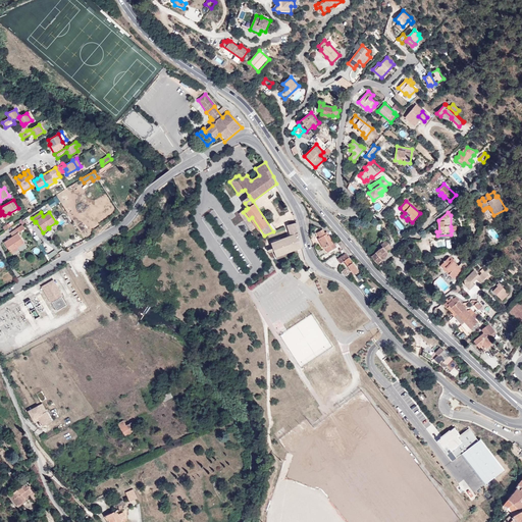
[(302,245),(296,223),(288,225),(279,228),(281,235),(290,232),(291,236),(280,241),(286,254),(302,245)]
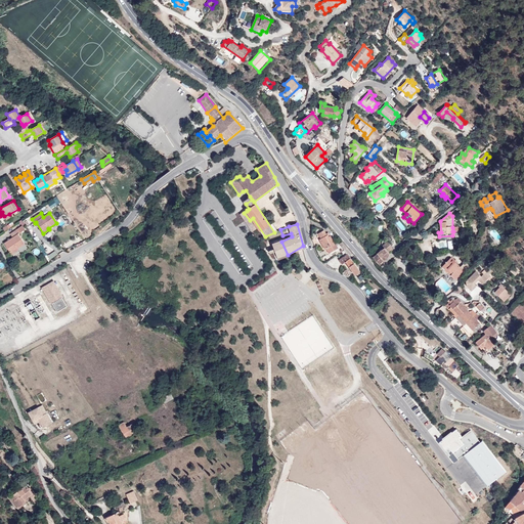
[(13,237),(4,244),(12,255),(19,250),(18,249),(26,244),(18,233),(25,229),(23,226),(10,233),(13,237)]
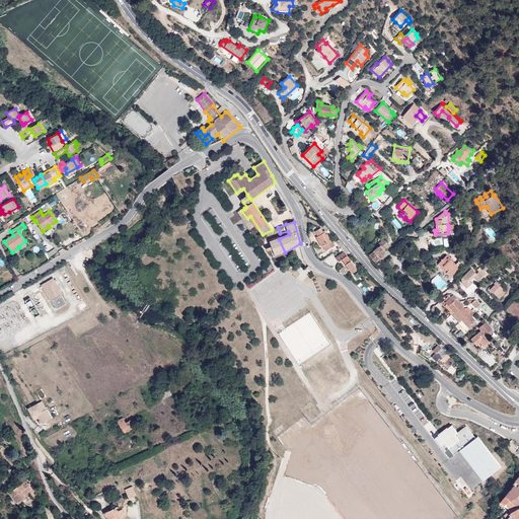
[(337,245),(329,231),(319,235),(325,250),(337,245)]
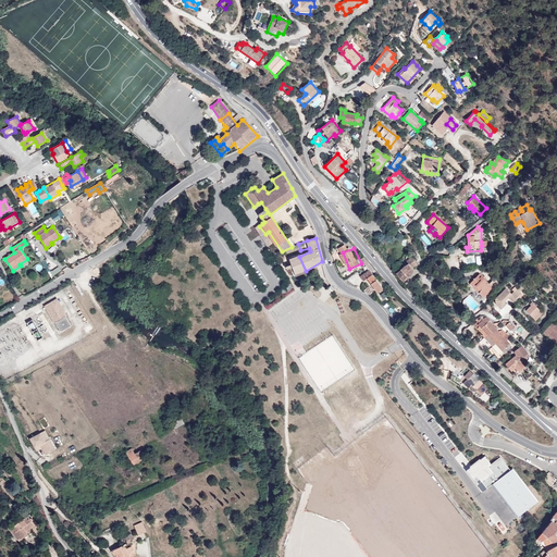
[(369,268),(372,264),(370,261),(367,257),(362,260),(369,268)]
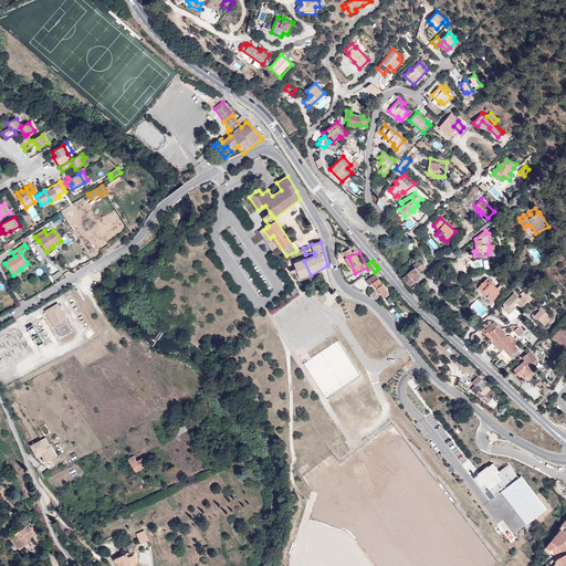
[(418,266),(422,272),(427,269),(420,261),(417,265),(418,266)]
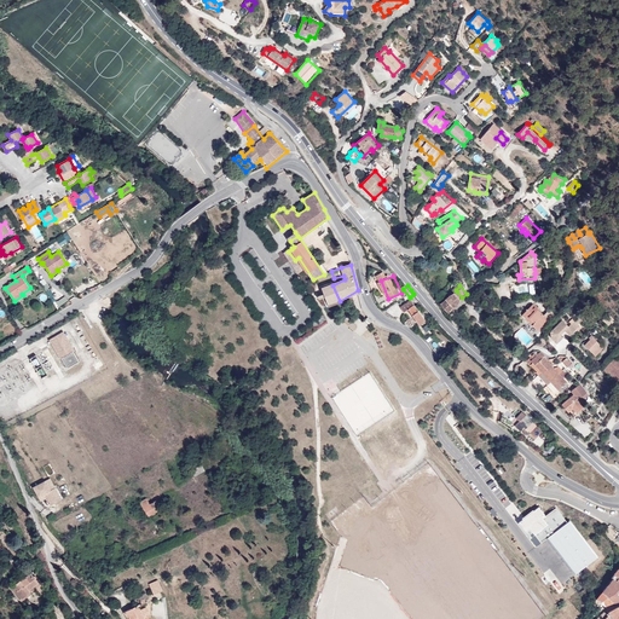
[(458,306),(463,299),(462,298),(457,291),(453,294),(451,296),(443,304),(450,312),(458,306)]
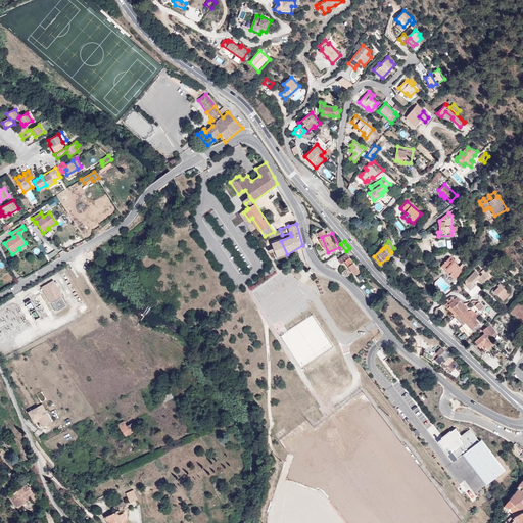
[(452,273),(450,275),(455,279),(459,274),(458,268),(460,267),(449,256),(443,264),(452,273)]
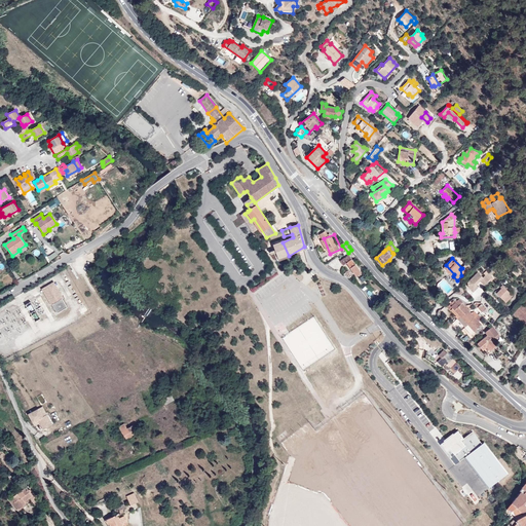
[(348,269),(353,266),(357,264),(352,259),(344,264),(348,269)]
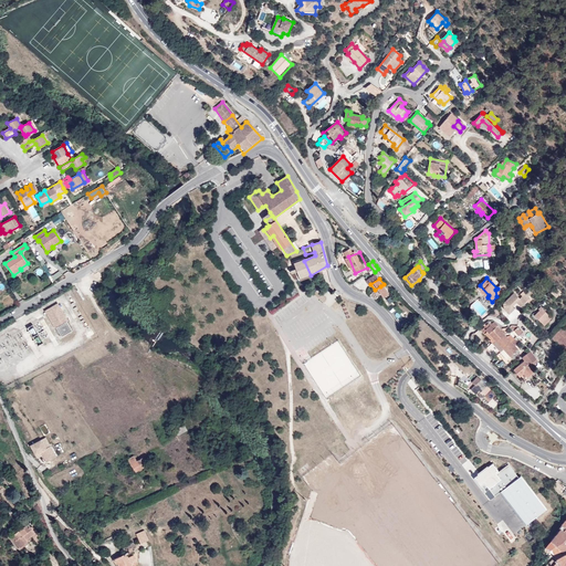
[(384,284),(380,286),(386,295),(389,292),(384,284)]
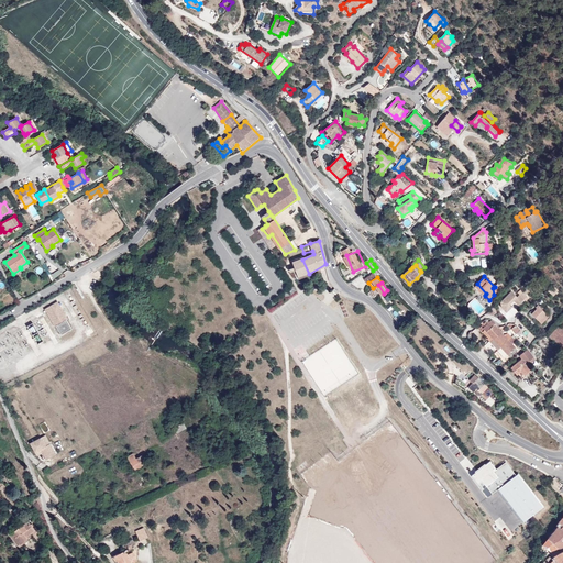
[(475,286),(485,296),(486,294),(477,284),(475,286)]
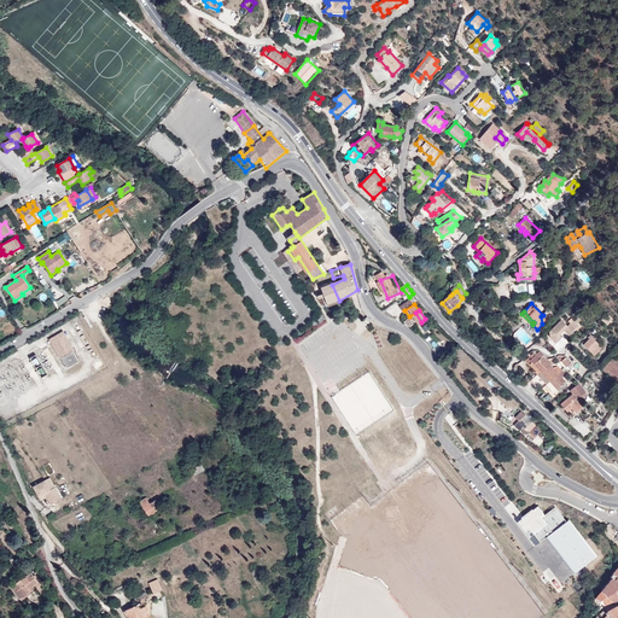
[(607,316),(606,315),(602,319),(608,325),(613,320),(608,314),(607,316)]
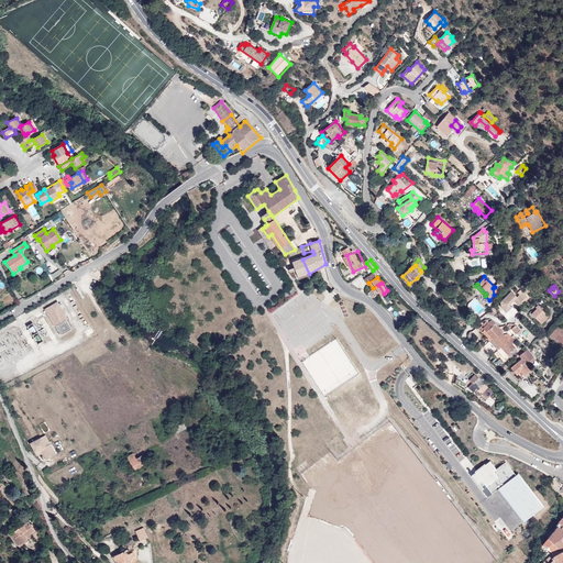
[(517,297),(511,291),(500,302),(501,306),(507,311),(511,307),(509,304),(514,300),(518,305),(528,296),(527,295),(529,293),(527,289),(523,291),(522,291),(517,297)]
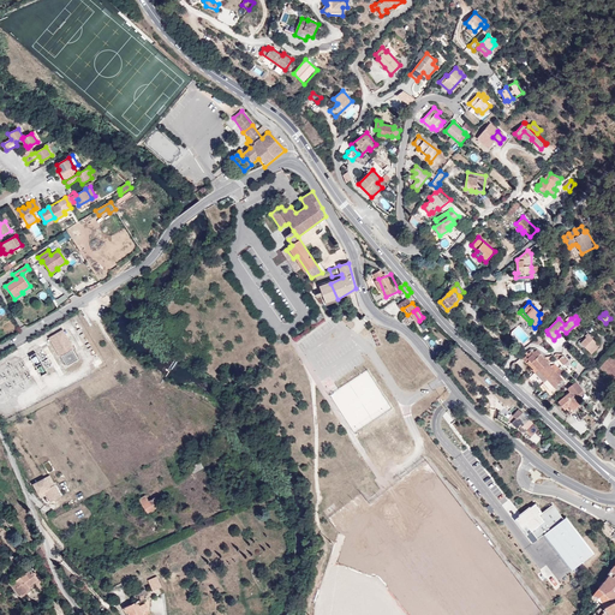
[(64,329),(49,338),(60,357),(61,356),(67,366),(79,359),(73,350),(75,348),(64,329)]
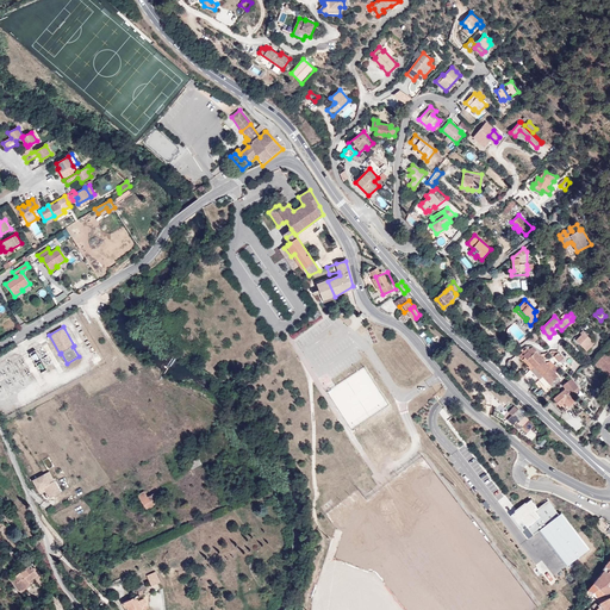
[(534,342),(540,337),(539,337),(537,330),(527,340),(534,342)]
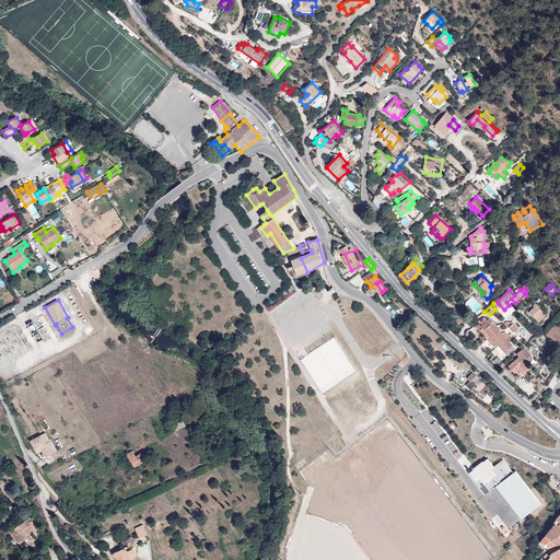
[(529,312),(538,322),(546,314),(536,304),(529,312)]
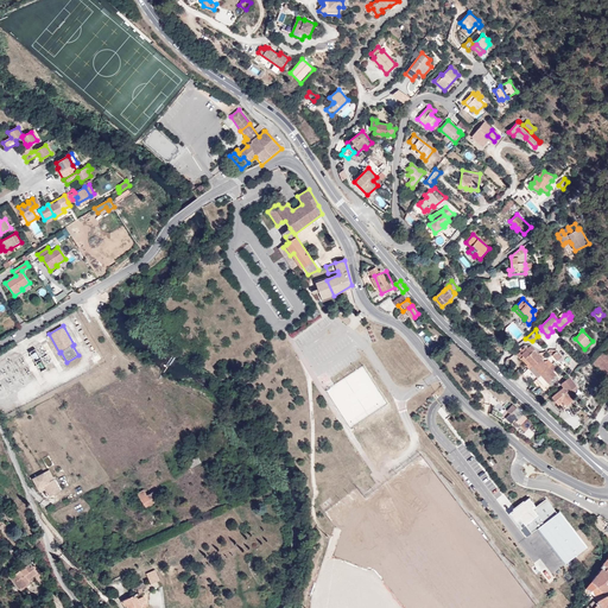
[(523,354),(551,385),(559,378),(553,372),(557,368),(549,360),(545,362),(543,360),(544,358),(536,349),(536,350),(531,346),(523,354)]
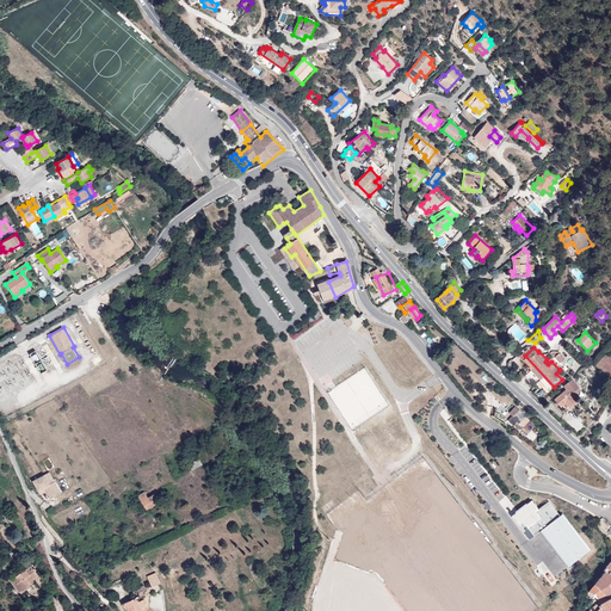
[(48,370),(36,351),(30,355),(41,374),(48,370)]
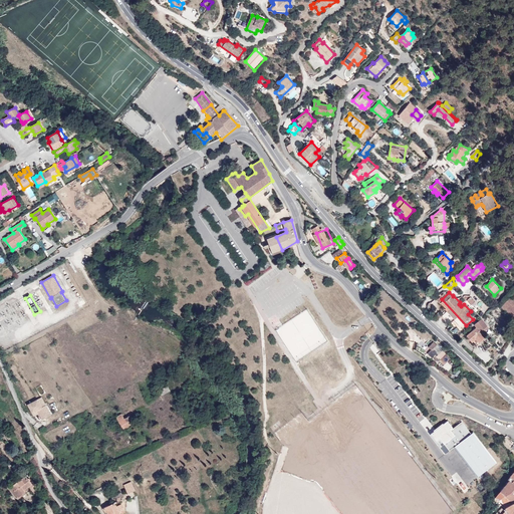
[(501,307),(512,316),(513,313),(513,299),(511,297),(501,307)]
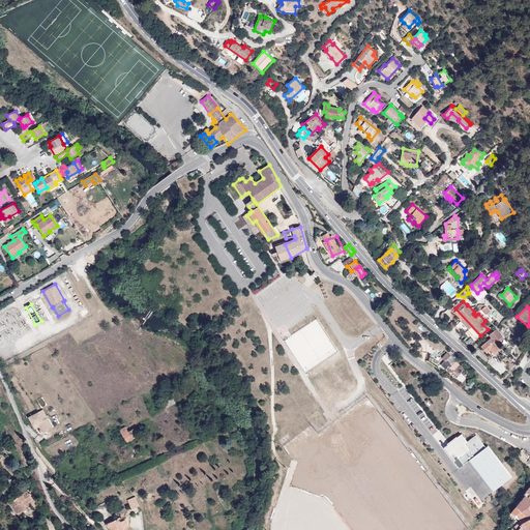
[(460,327),(464,331),(467,328),(461,322),(457,326),(459,329),(460,327)]
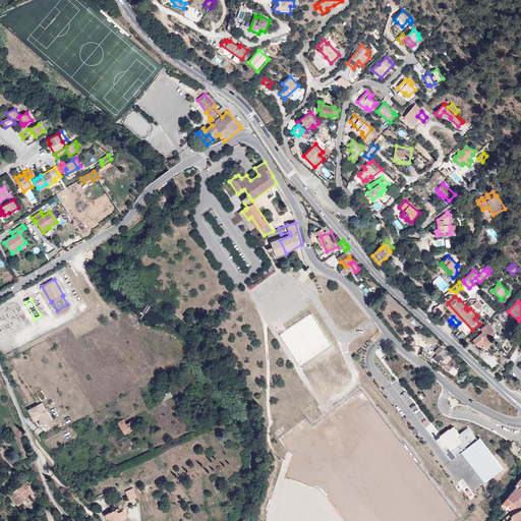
[(473,340),(482,351),(486,348),(485,347),(493,342),(489,338),(496,333),(487,323),(481,329),(483,332),(473,340)]
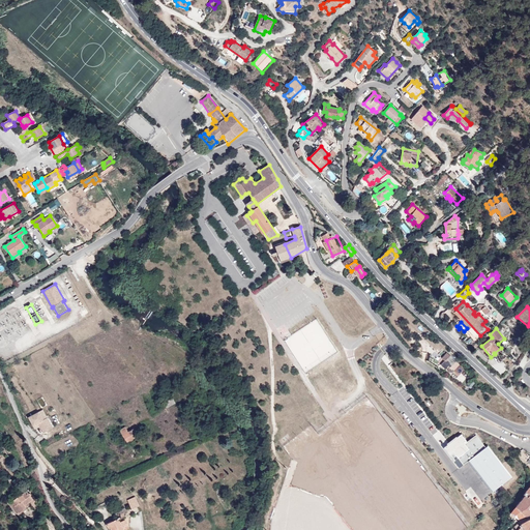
[(455,361),(447,352),(442,357),(445,360),(441,364),(445,367),(449,364),(450,366),(455,361)]
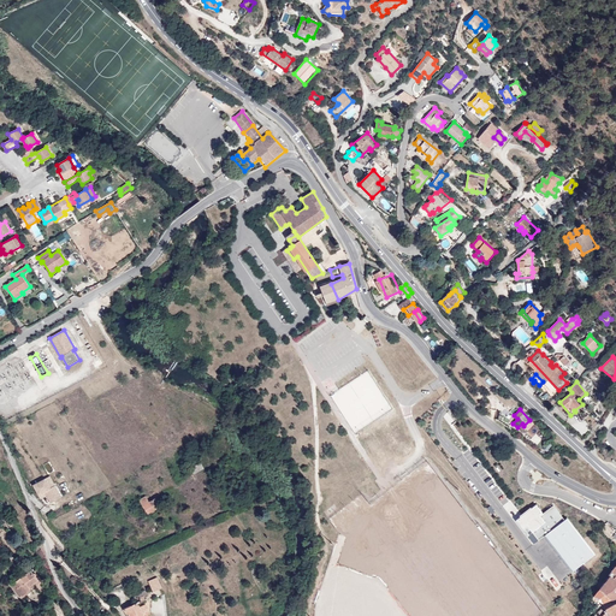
[(46,479),(34,485),(41,498),(47,495),(51,503),(58,499),(55,496),(59,493),(55,486),(51,489),(46,479)]
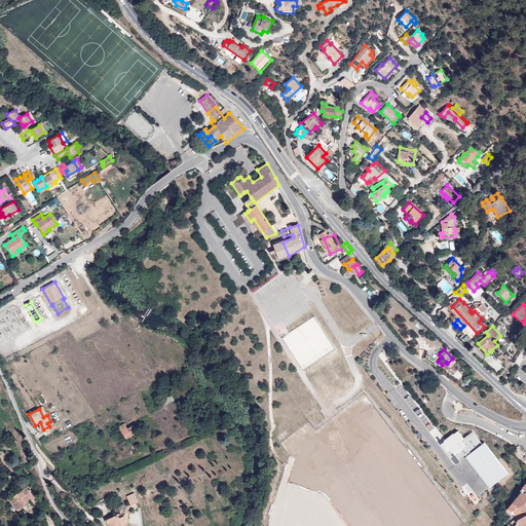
[(127,428),(124,423),(119,426),(126,439),(137,431),(133,425),(127,428)]
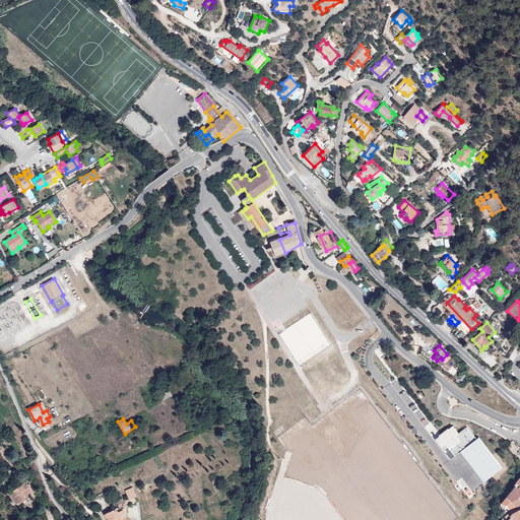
[(452,425),(433,440),(444,453),(449,450),(454,457),(460,452),(483,482),(503,467),(479,437),(476,439),(467,427),(459,433),(452,425)]
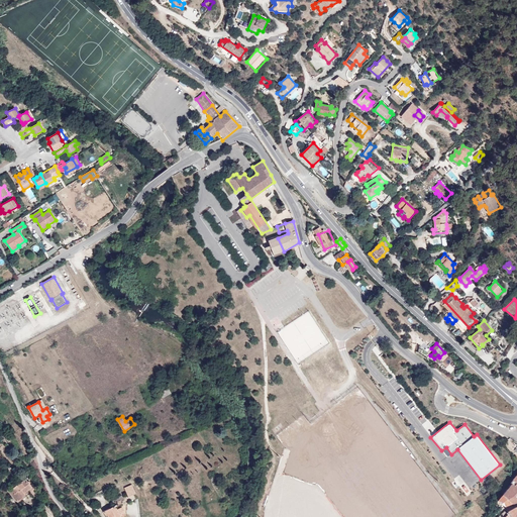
[(17,485),(9,491),(17,501),(28,492),(27,491),(32,487),(26,479),(18,486),(17,485)]
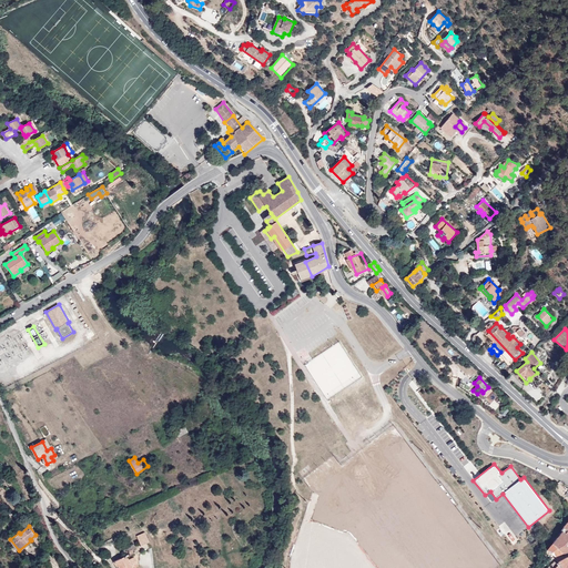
[(567,550),(567,534),(564,530),(563,530),(553,543),(564,551),(567,550)]
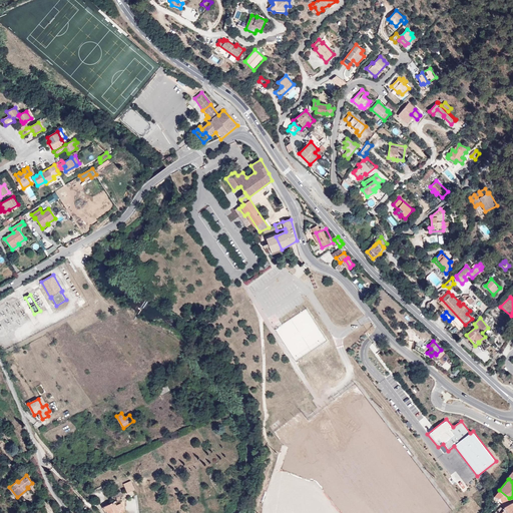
[(123,484),(127,493),(135,490),(131,481),(123,484)]
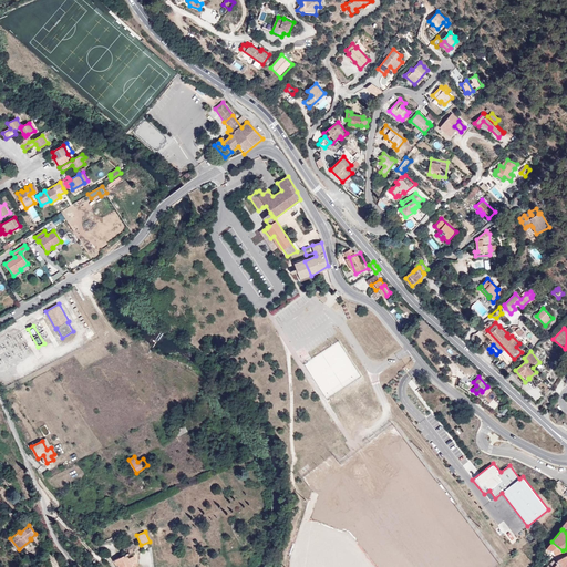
[(563,550),(552,542),(546,548),(548,550),(554,554),(563,550)]
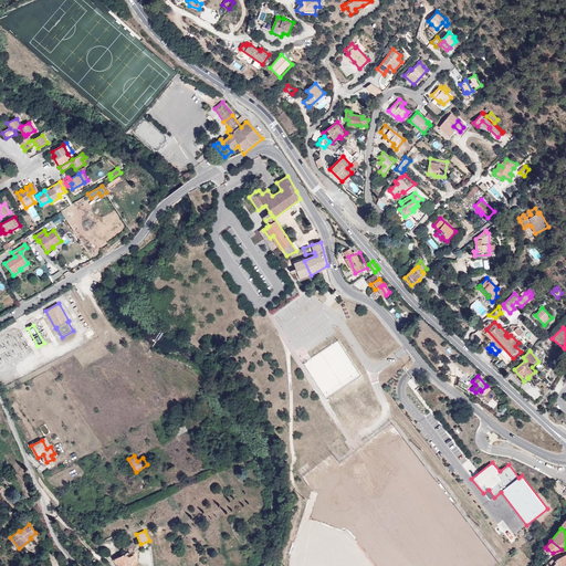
[(133,565),(129,557),(127,554),(135,551),(133,547),(136,546),(134,543),(126,546),(128,549),(129,552),(114,559),(117,565),(133,565)]
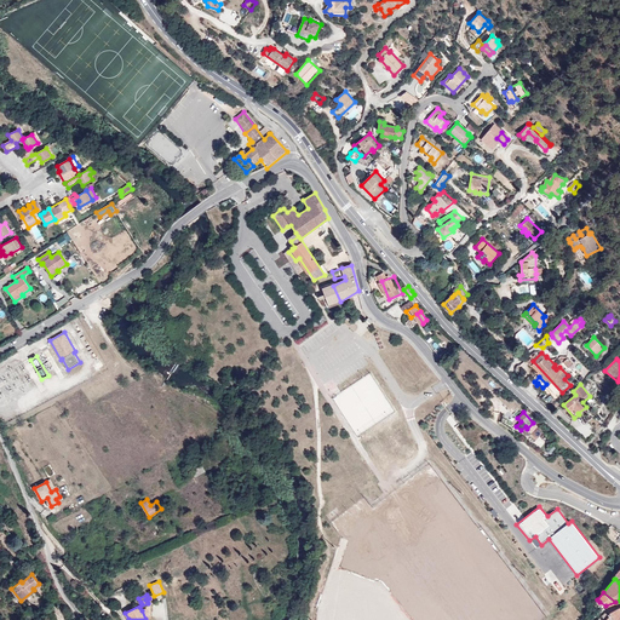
[(149,619),(153,619),(147,608),(142,610),(145,619),(149,619)]
